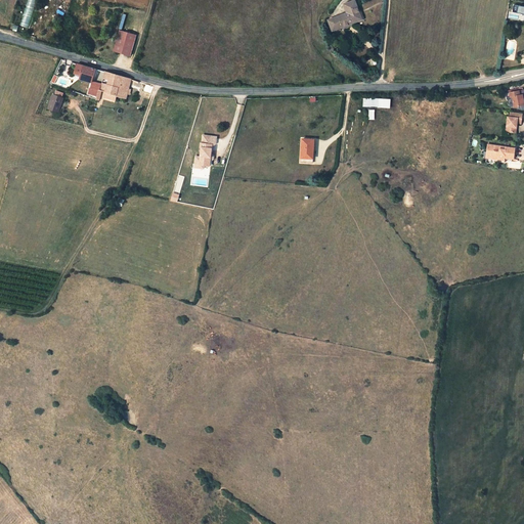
[(30,28),(35,0),(27,0),(20,26),(30,28)]
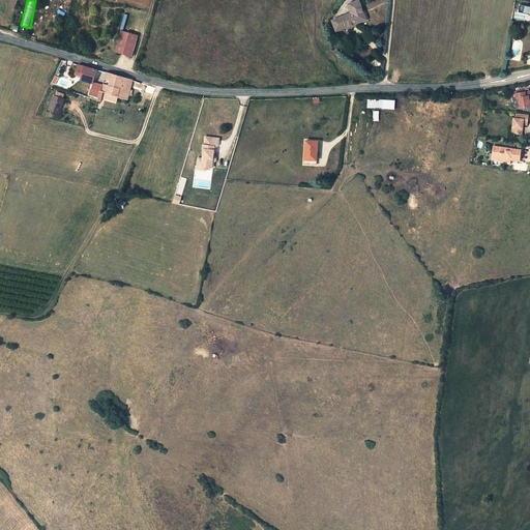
[(331,20),(335,31),(346,27),(354,24),(365,20),(365,19),(362,11),(358,0),(357,0),(347,4),(350,12),(331,20)]
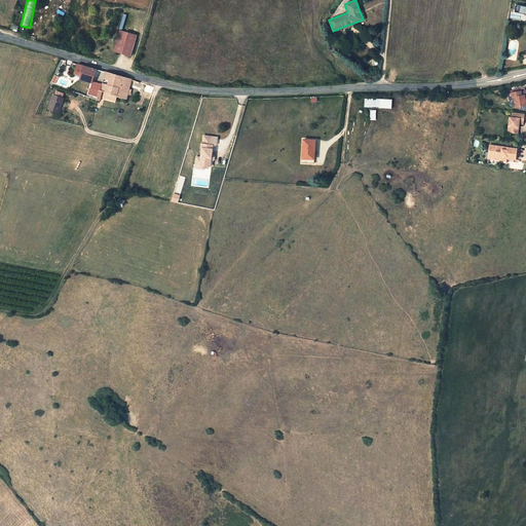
[(525,6),(515,4),(514,11),(525,13),(525,14),(525,19),(525,17),(525,6)]
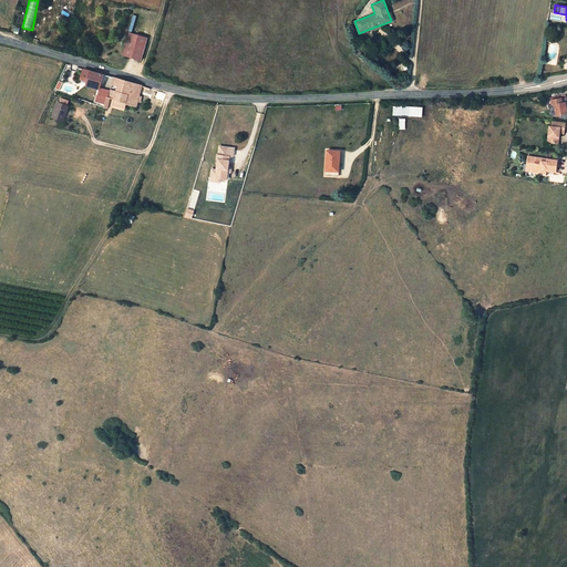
[(123,54),(124,55),(141,60),(146,38),(131,33),(129,32),(123,54)]
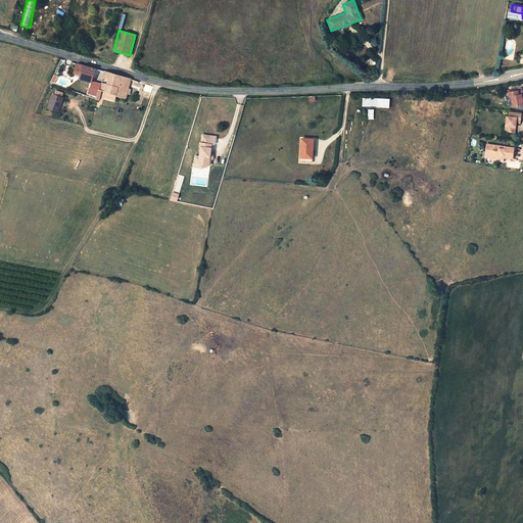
[(91,82),(91,80),(92,77),(94,69),(83,65),(76,64),(74,74),(80,75),(79,79),(89,82),(88,84),(90,85),(91,82)]
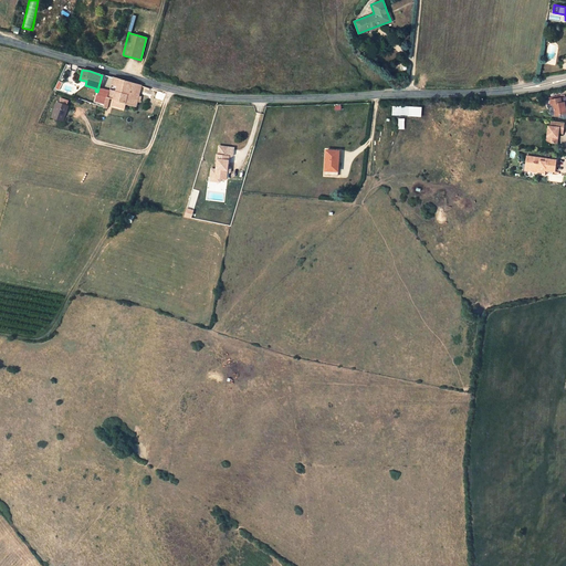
[(107,97),(113,100),(118,79),(113,77),(107,97)]
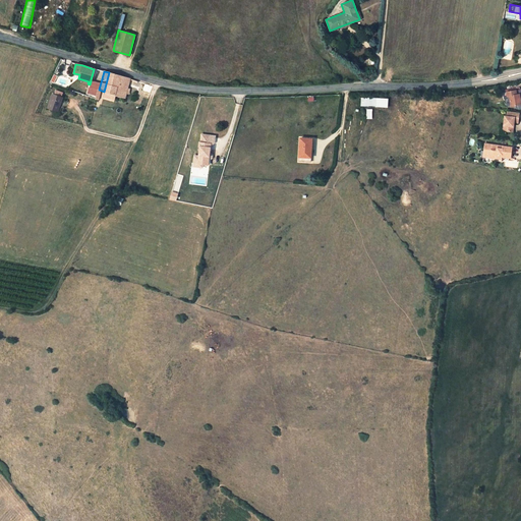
[(119,75),(109,72),(104,92),(115,94),(119,75)]
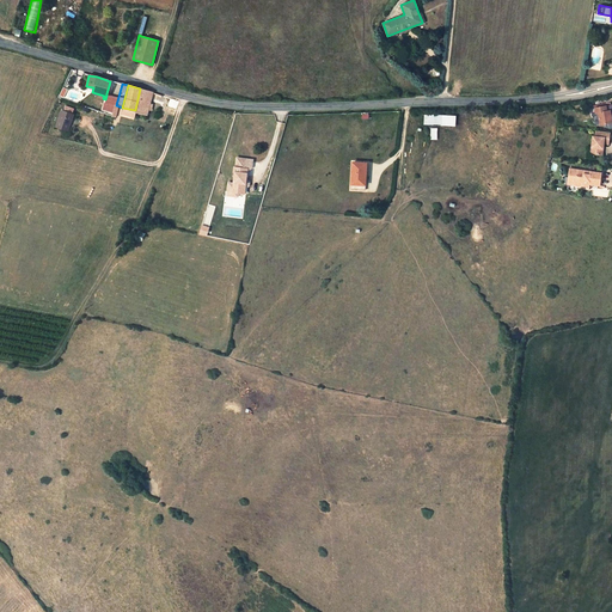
[(140,89),(135,110),(134,111),(146,115),(152,92),(140,89)]
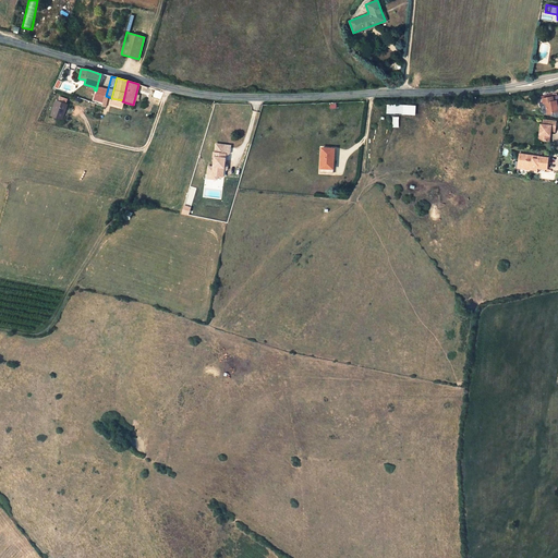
[(547,112),(557,111),(557,105),(556,99),(557,99),(557,95),(543,97),(543,102),(545,101),(546,107),(547,112)]
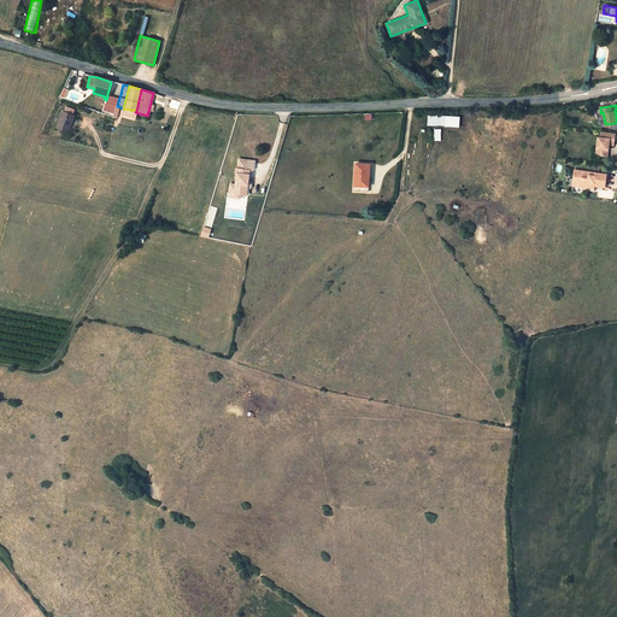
[(72,116),(63,112),(57,127),(68,131),(72,116)]
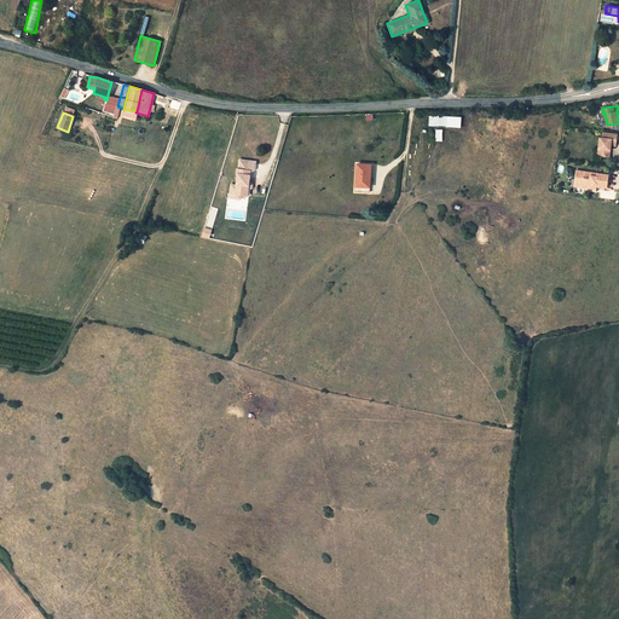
[(428,127),(461,127),(461,116),(429,115),(428,127)]
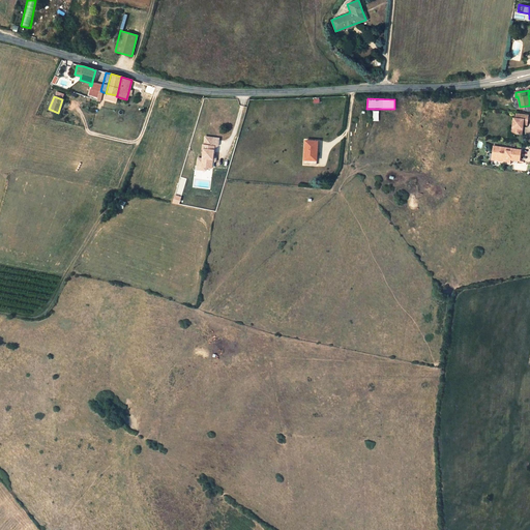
[(513,118),(511,118),(510,126),(511,126),(510,136),(512,137),(512,134),(520,134),(522,123),(526,124),(527,114),(514,113),(513,118)]
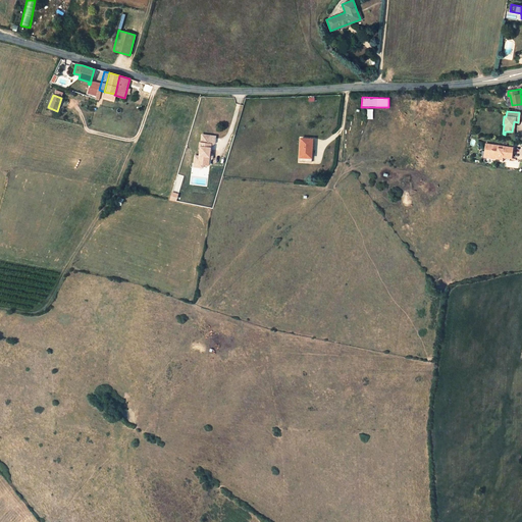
[(208,165),(210,144),(211,140),(215,139),(216,133),(201,131),(200,138),(200,142),(199,149),(200,150),(198,163),(208,165)]
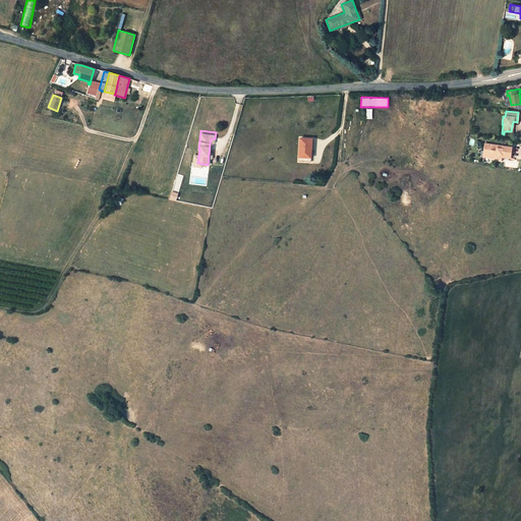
[(310,139),(300,138),(299,161),(310,162),(310,157),(309,157),(309,150),(311,150),(311,143),(310,143),(310,139)]
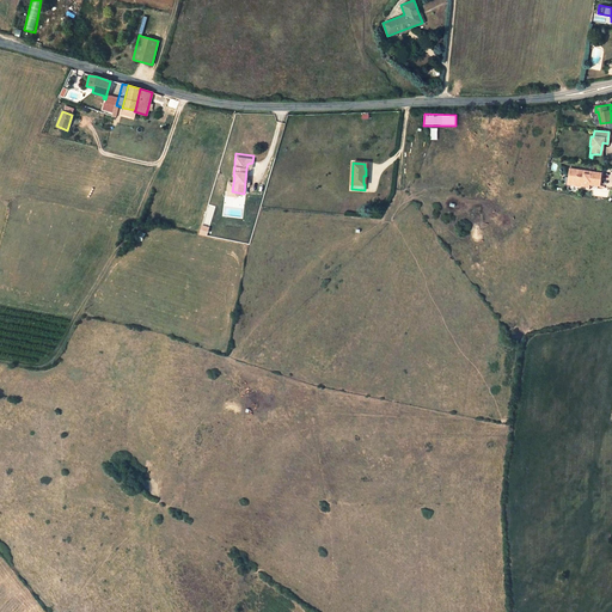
[(587,171),(569,169),(567,184),(588,187),(588,184),(599,185),(600,172),(588,171),(588,172),(587,172),(587,171)]
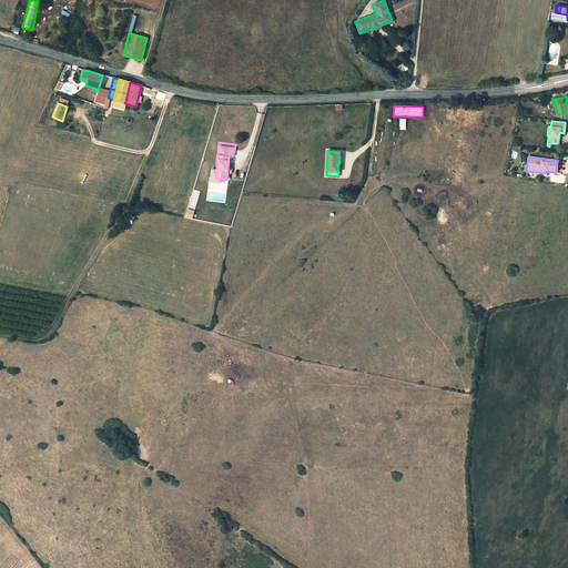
[(184,217),(192,220),(194,211),(186,209),(184,217)]
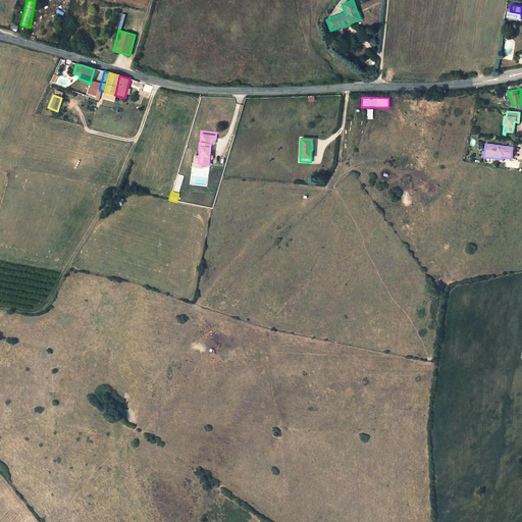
[(100,392),(98,395),(96,401),(100,403),(104,395),(100,392)]
